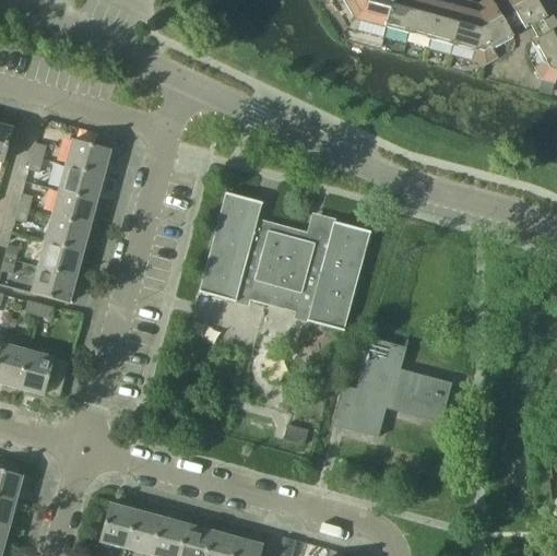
[(345,0),(356,18),(369,0),(345,0)]
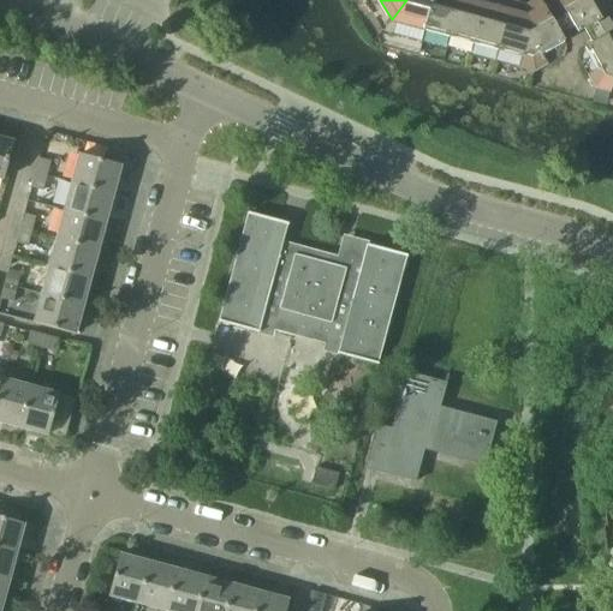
[(427,29),(433,0),(406,0),(392,19),(427,29)]
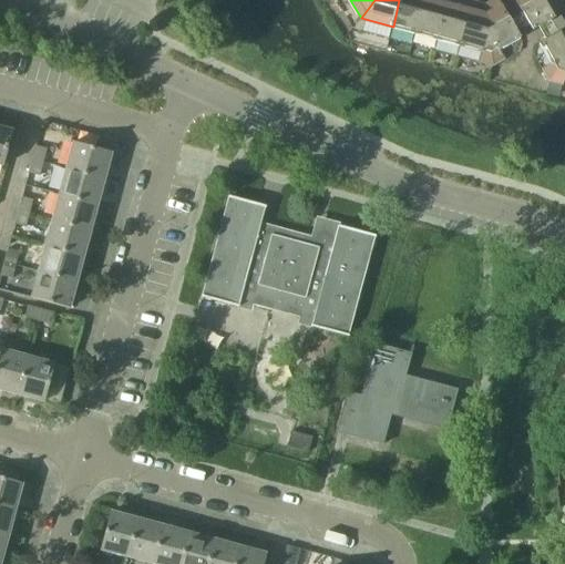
[(415,32),(423,0),(399,0),(393,27),(415,32)]
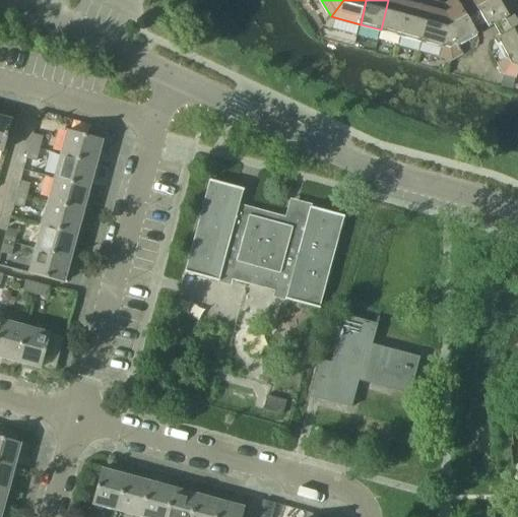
[(401,35),(410,0),(388,0),(381,29),(401,35)]
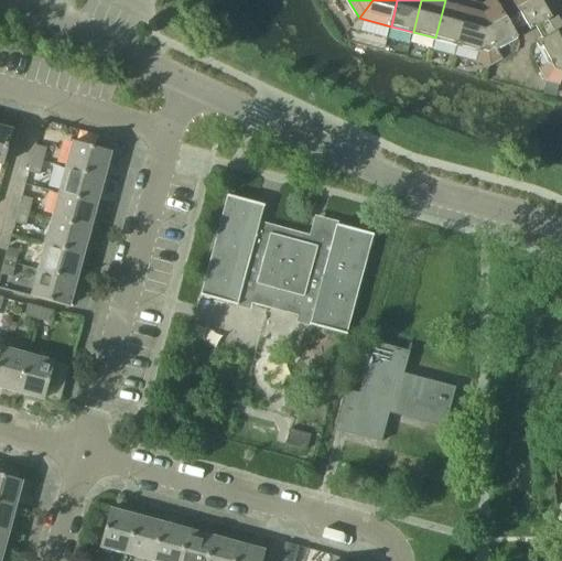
[(458,44),(471,0),(445,0),(435,38),(458,44)]
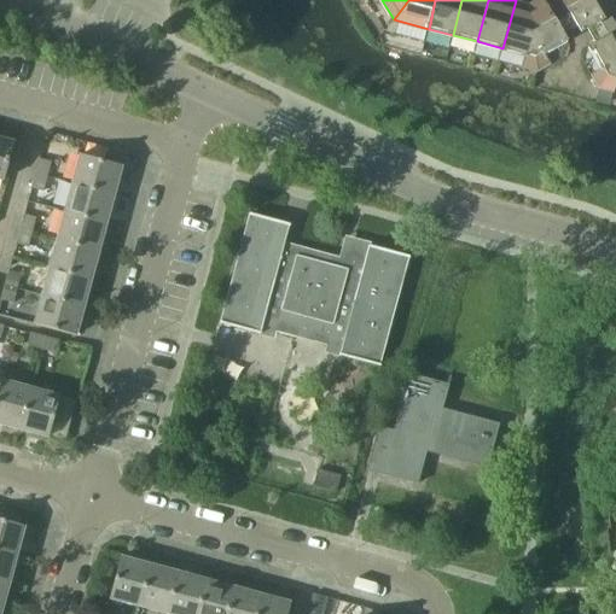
[(538,70),(530,3),(529,3),(521,0),(516,0),(503,48),(526,54),(523,66),(538,70)]
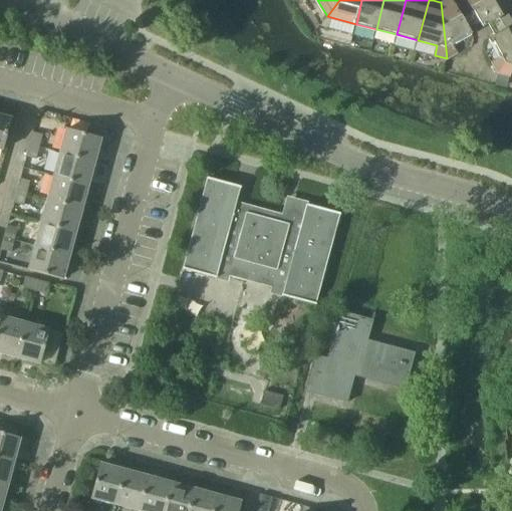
[(473,32),(454,0),(444,0),(441,2),(447,58),(459,51),(454,42),(473,32)]
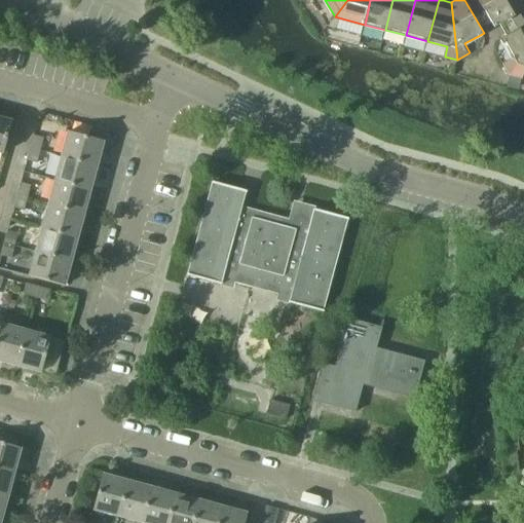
[(479,0),(483,6),(494,0),(507,0),(515,14),(523,9),(523,0),(479,0)]
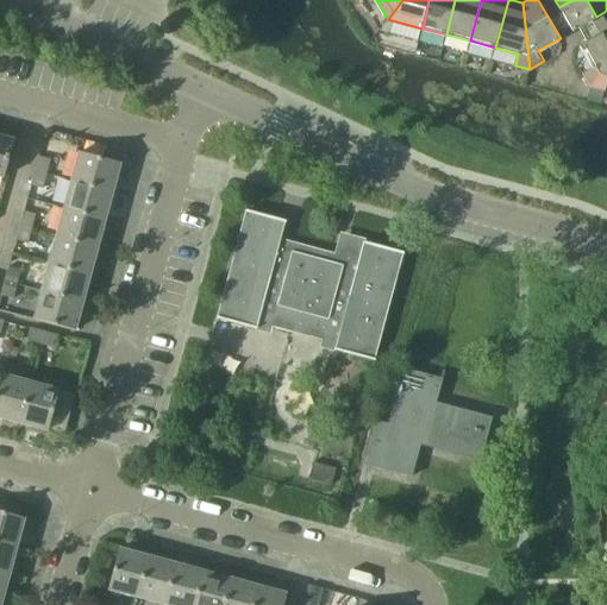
[(596,17),(587,0),(573,0),(559,7),(573,31),(596,17)]
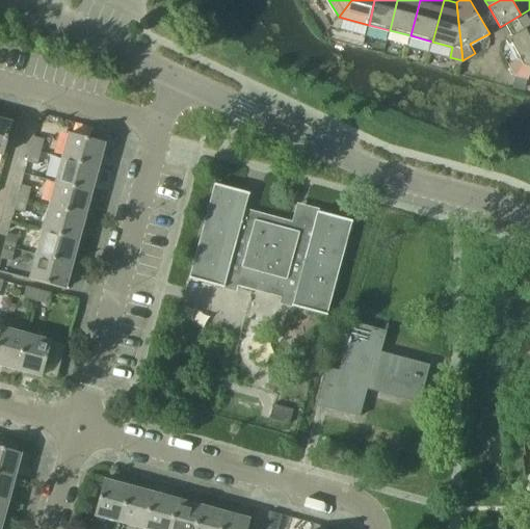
[(517,75),(529,56),(529,23),(506,37),(518,57),(508,62),(517,75)]
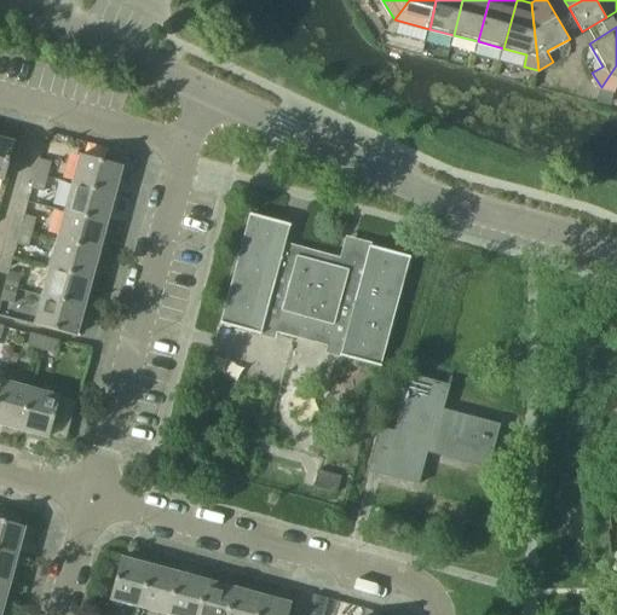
[(616,65),(601,87),(616,91),(616,65)]
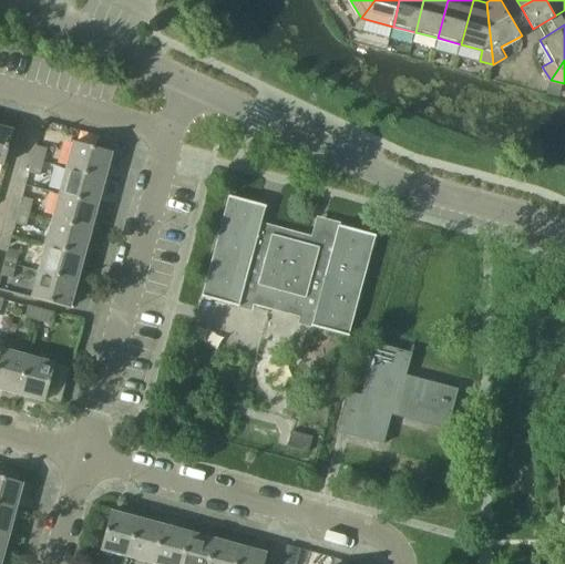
[(0,163),(3,164),(13,129),(0,124),(0,163)]
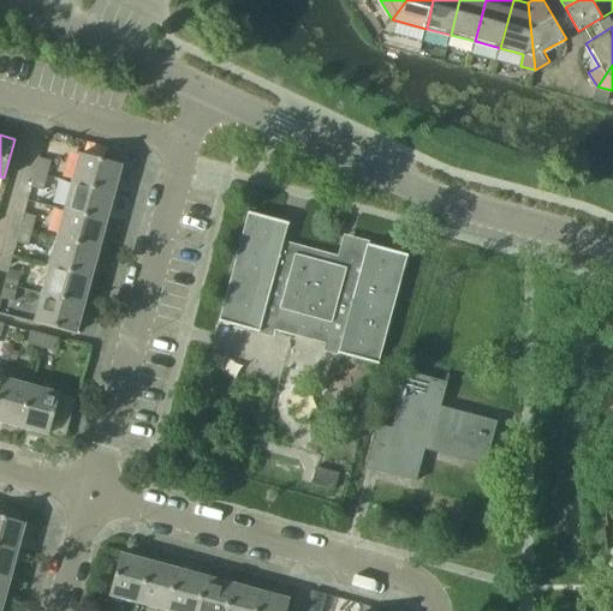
[(114,191),(123,163),(81,151),(73,180),(114,191)]
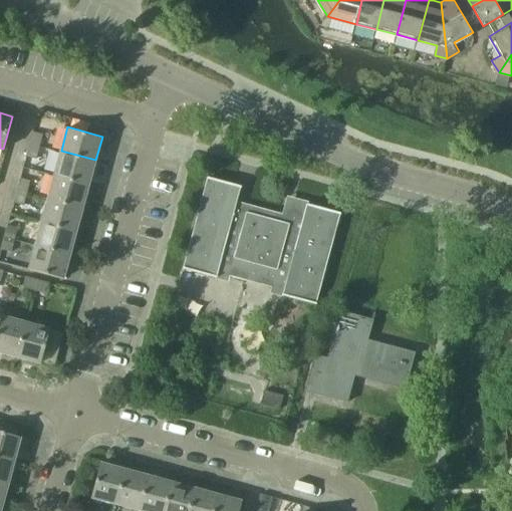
[(39,145),(43,133),(33,131),(30,143),(39,145)]
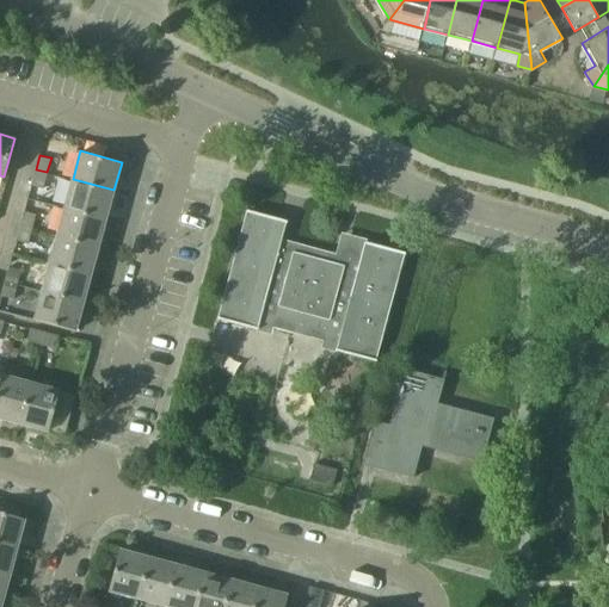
[(43,187),(47,172),(36,169),(31,184),(43,187)]
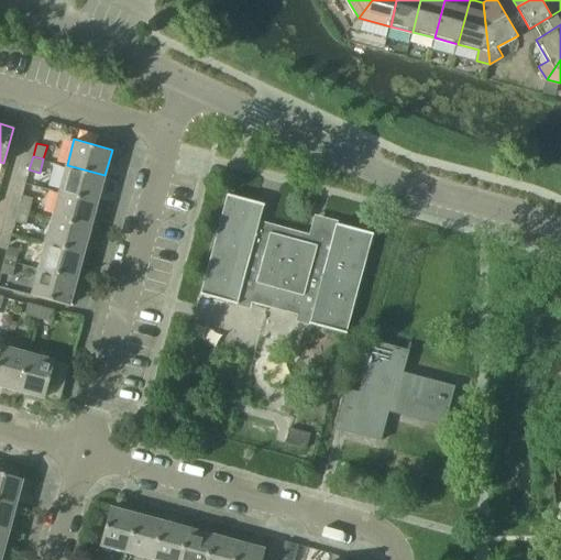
[(98,201),(105,175),(67,165),(61,191),(98,201)]
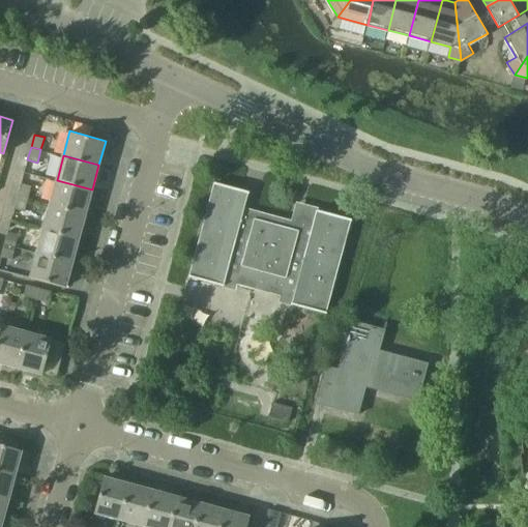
[(86,213),(92,189),(57,180),(50,203),(86,213)]
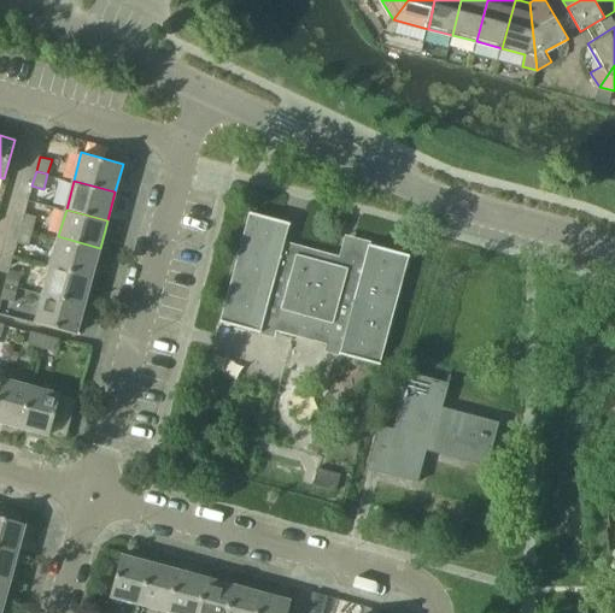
[(380,364),(410,253),(370,242),(372,240),(346,234),(340,254),(285,240),(290,223),(291,222),(250,211),(220,320),(261,331),(261,329),(259,328),(261,324),(341,346),(340,349),(339,353),(380,364)]
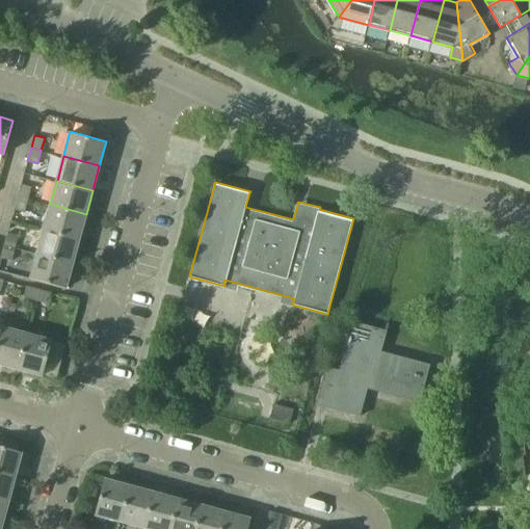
[(28,197),(31,186),(22,183),(18,195),(28,197)]
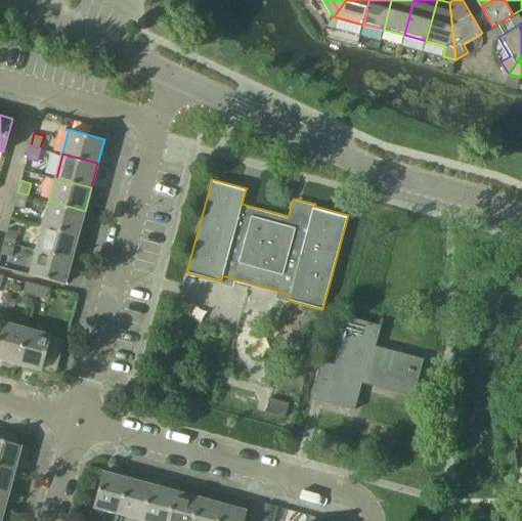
[(28,194),(17,192),(14,205),(24,208),(28,194)]
